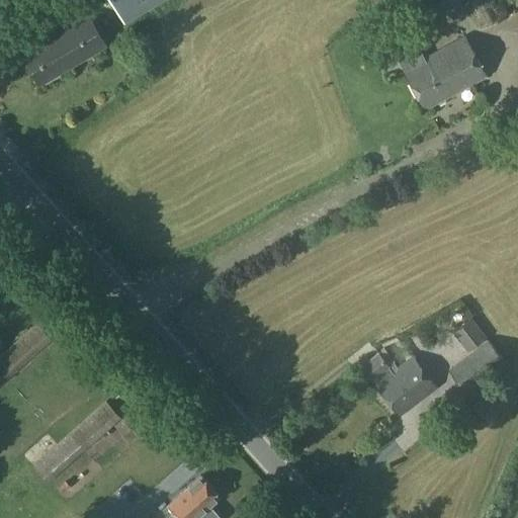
[(163,0),(113,0),(126,22),(163,0)]
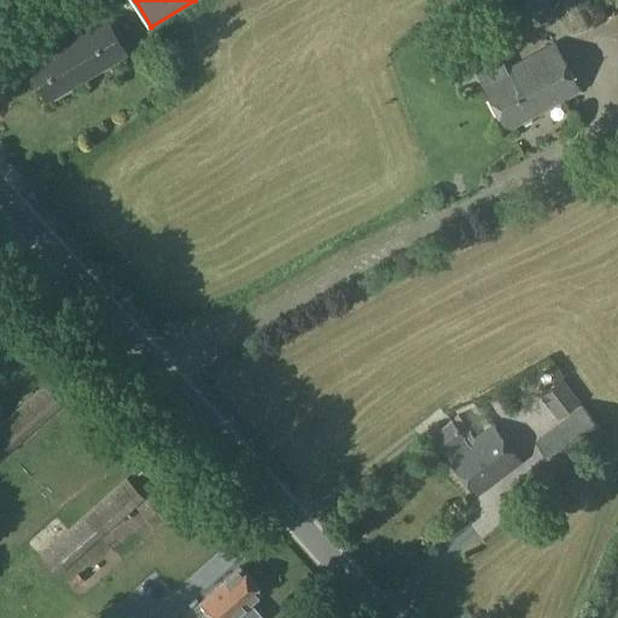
[(607,17),(598,0),(552,0),(571,35),(607,17)]
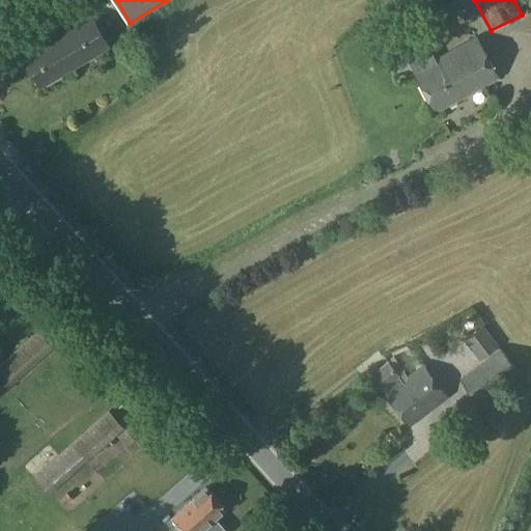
[(107,46),(89,16),(23,55),(40,85),(107,46)]
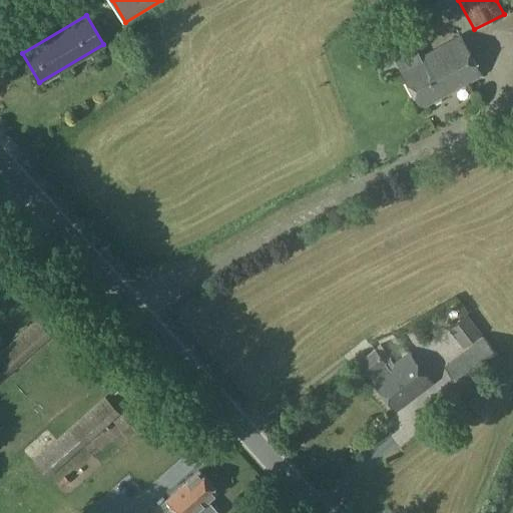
[(413,46),(394,56),(401,68),(400,68),(421,106),(481,74),(460,35),(420,57),(413,46)]
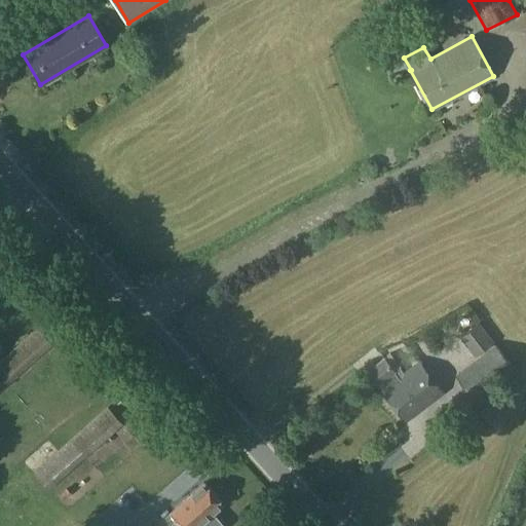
[(480,323),(463,336),(460,338),(476,359),(495,343),(480,323)]
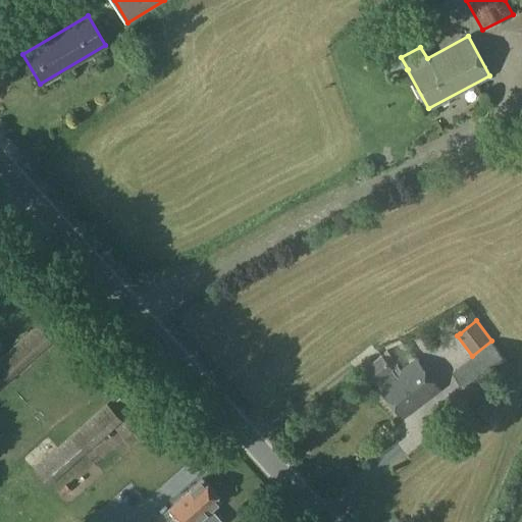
[(36,324),(0,356),(0,387),(51,343),(36,324)]
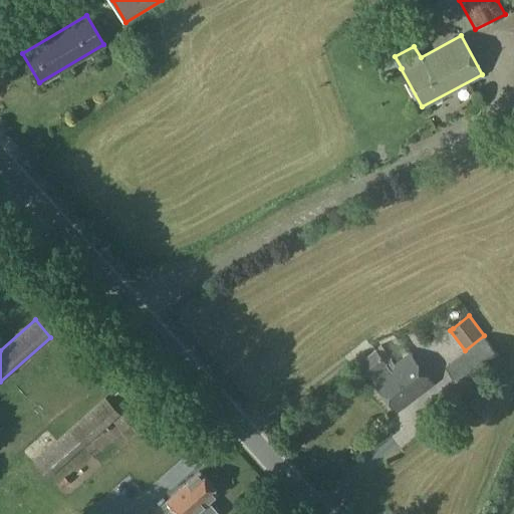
[(500,357),(485,337),(446,366),(461,388),(500,357)]
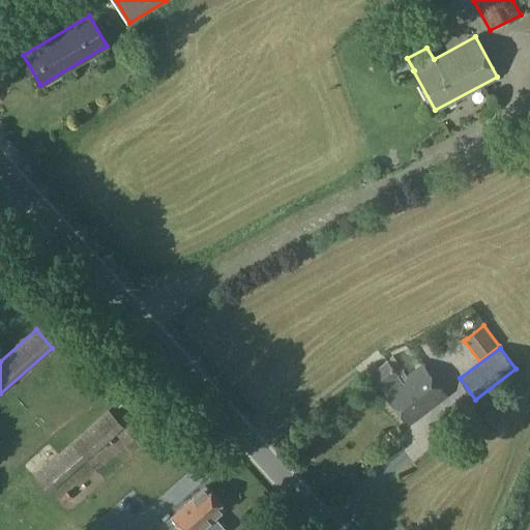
[(396,375),(387,361),(370,374),(379,386),(380,385),(386,392),(385,393),(408,424),(445,396),(421,365),(401,381),(396,375)]
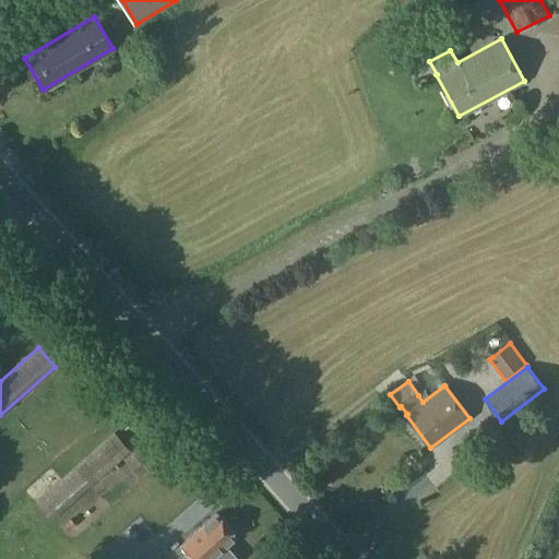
[(129,451),(114,432),(35,502),(51,521),(129,451)]
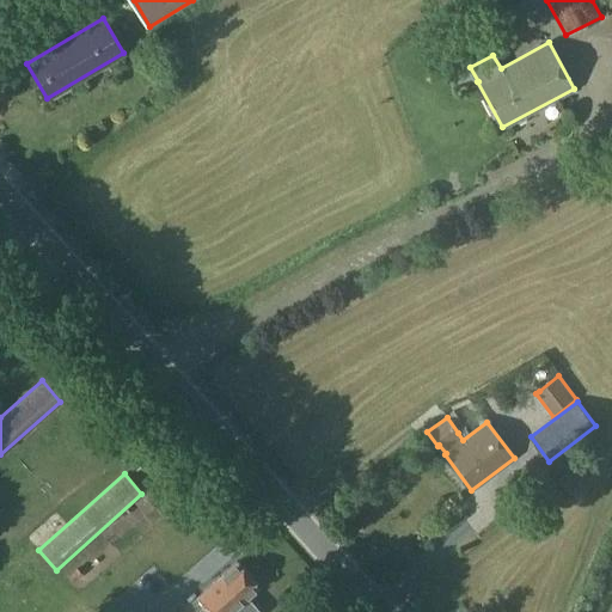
[(226,611),(257,585),(237,562),(204,592),(213,601),(207,606),(212,611),(226,611)]
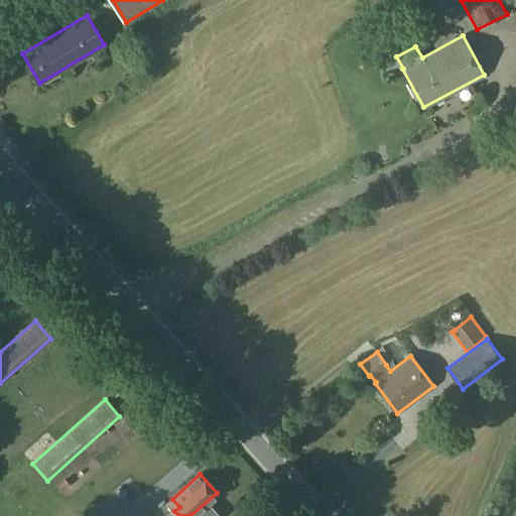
All buildings are outlined.
